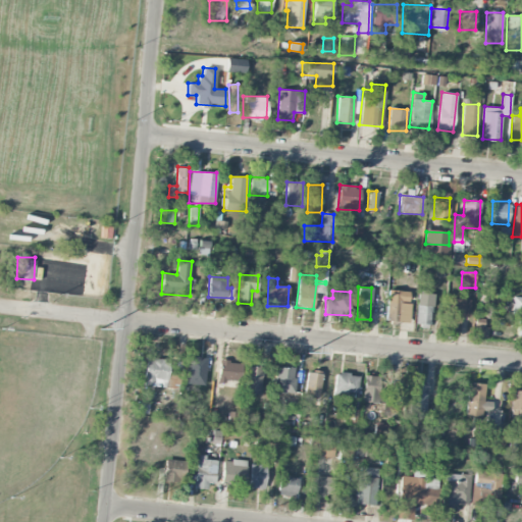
[(409,322),(409,291),(387,291),(386,321),(409,322)]
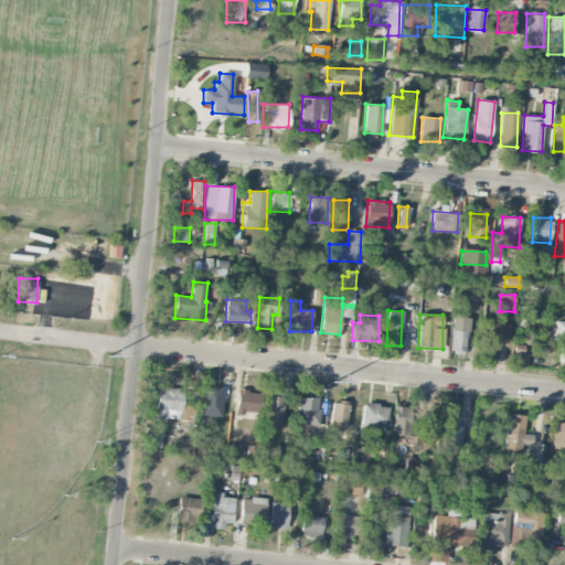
[(450,351),(467,351),(468,318),(451,317),(450,351)]
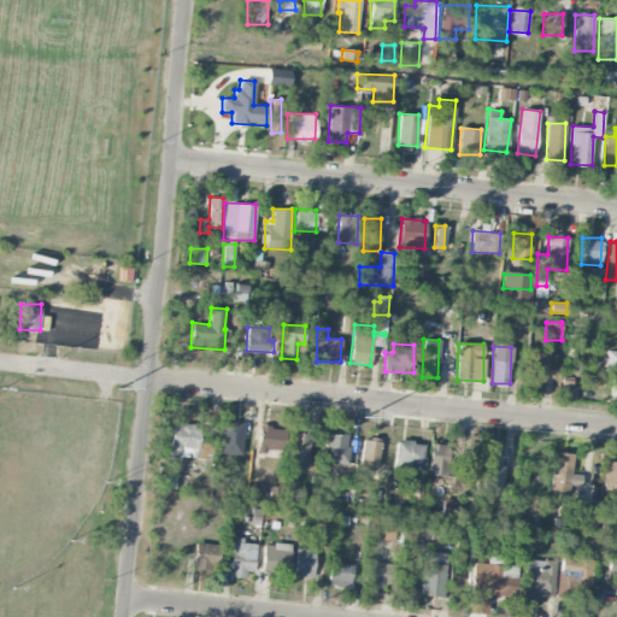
[(616,374),(616,351),(606,351),(605,374),(616,374)]
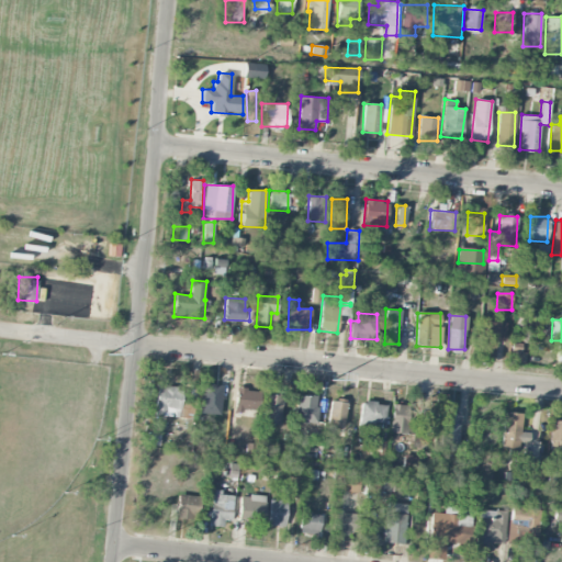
[(506,341),(506,322),(483,322),(482,356),(495,357),(496,341),(506,341)]
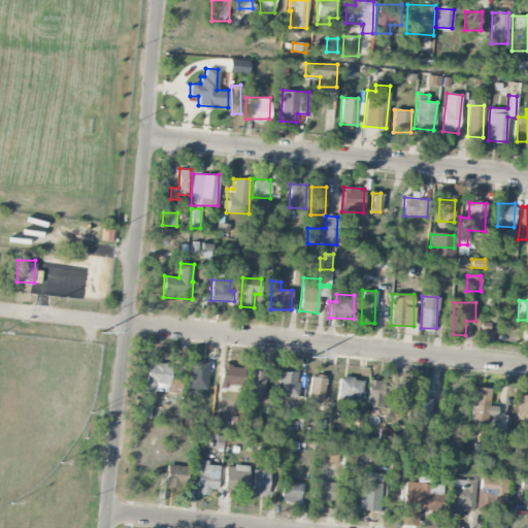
[(480,338),(492,340),(493,338),(489,338),(490,329),(481,328),(480,338)]
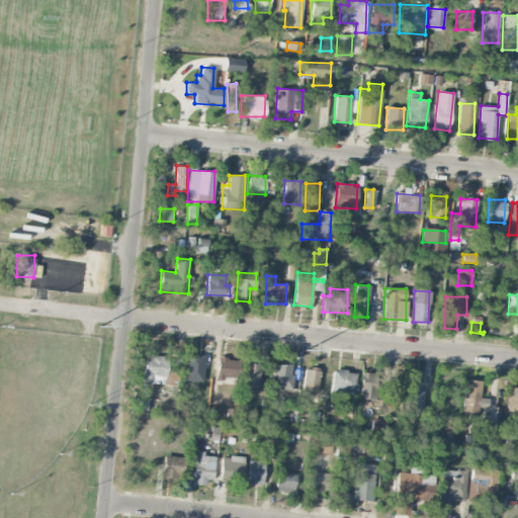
[(204,354),(185,353),(184,380),(203,381),(204,354)]
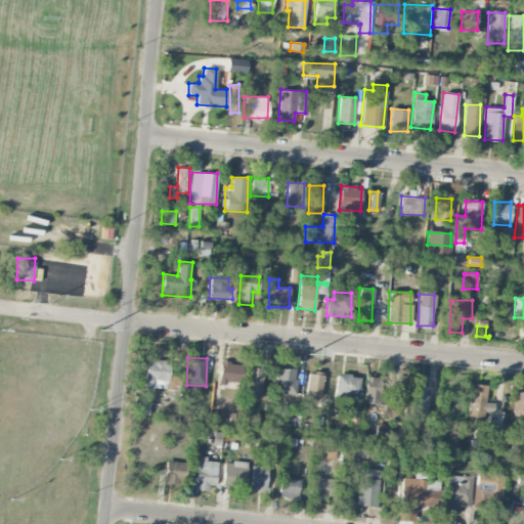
[(168,388),(169,362),(145,360),(144,387),(168,388)]
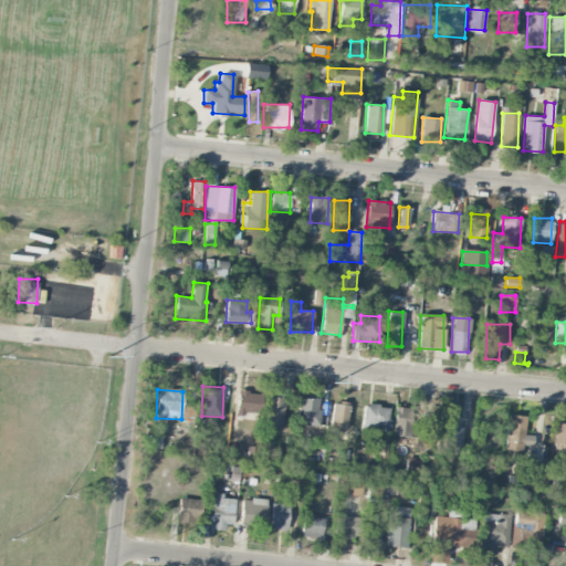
[(255,413),(257,391),(238,390),(237,413),(255,413)]
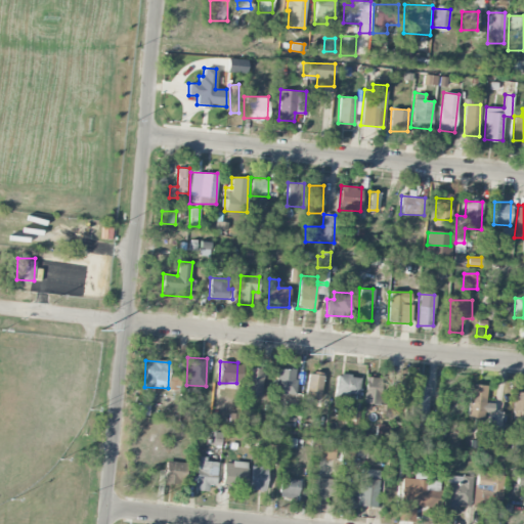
[(245,395),(262,395),(263,367),(246,367),(245,395)]
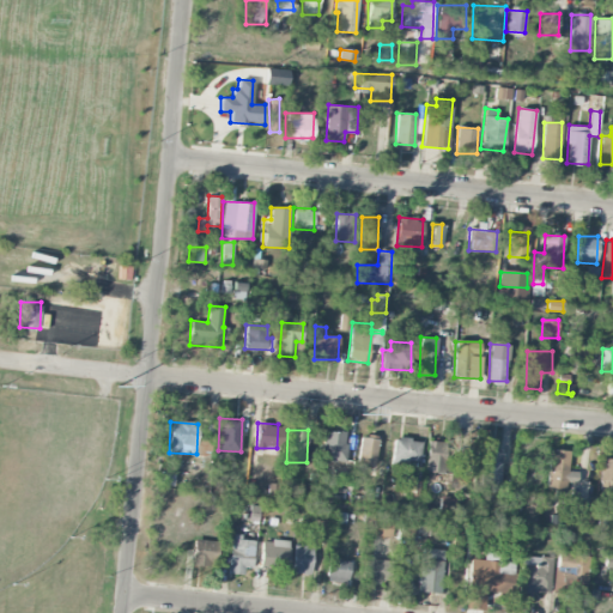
[(321,460),(345,461),(346,431),(322,431),(321,460)]
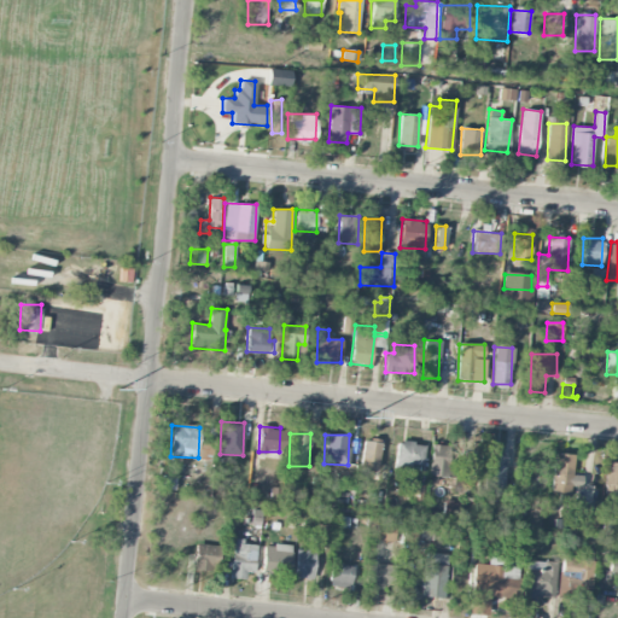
[(379,468),(380,442),(362,441),(361,467),(379,468)]
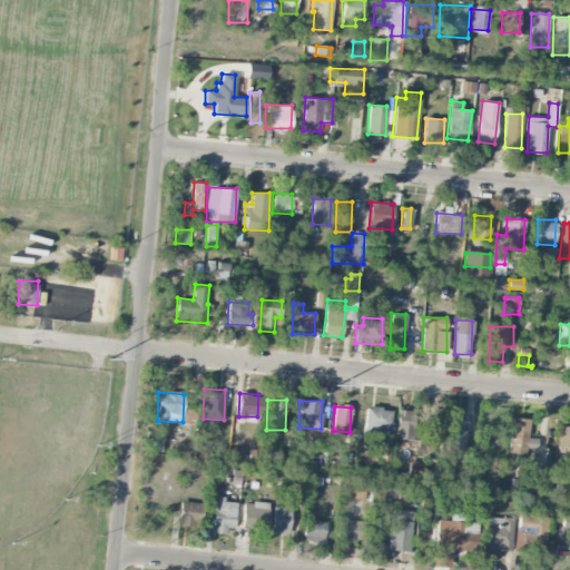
[(391,409),(366,408),(365,433),(379,433),(379,429),(390,429),(391,409)]
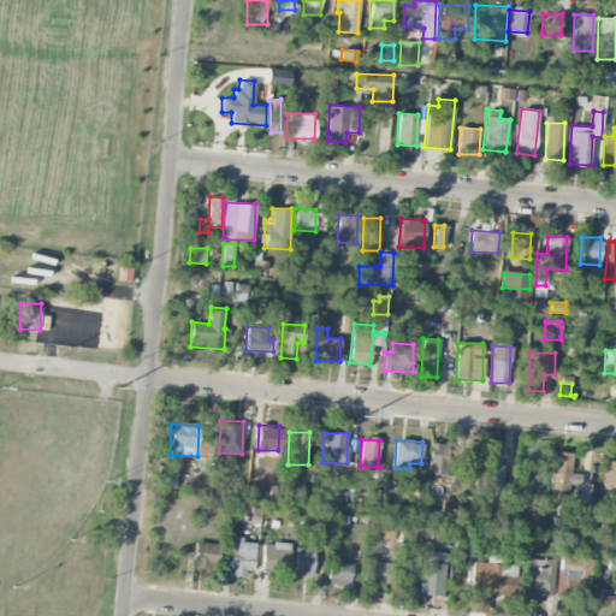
[(436,474),(449,475),(452,445),(430,443),(426,480),(434,481),(436,474)]
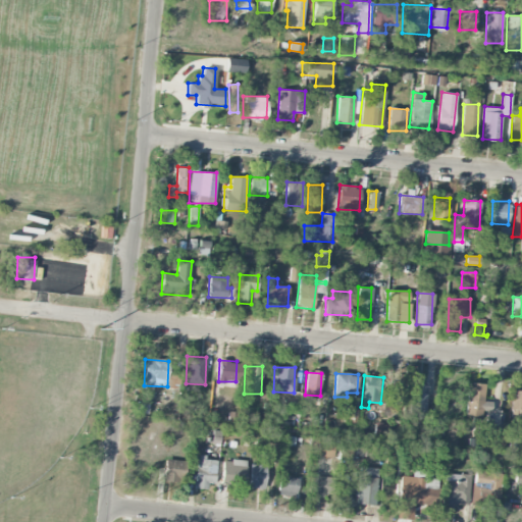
[(426,419),(427,380),(412,379),(410,419),(426,419)]
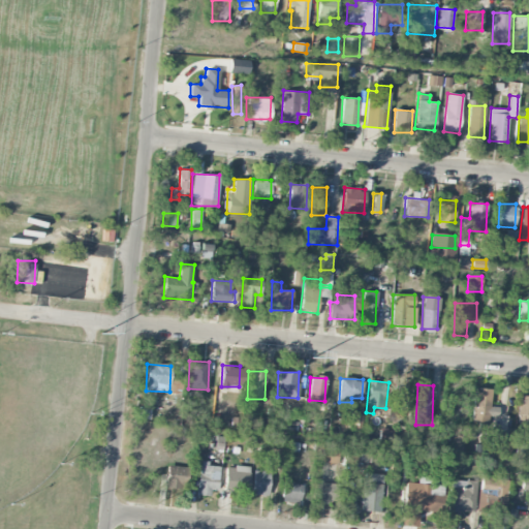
[(492,389),(474,387),(473,423),(495,424),(496,407),(491,406),(492,389)]
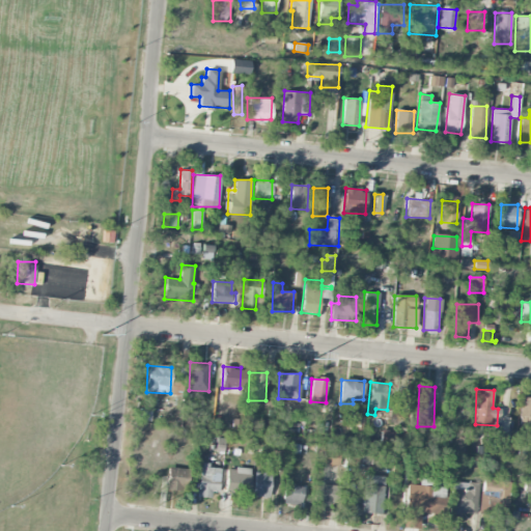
[(518,427),(530,429),(530,397),(522,396),(518,427)]
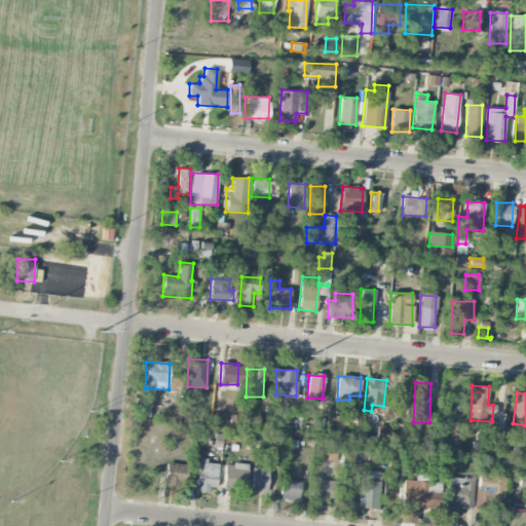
[(401,419),(402,397),(387,397),(386,418),(401,419)]
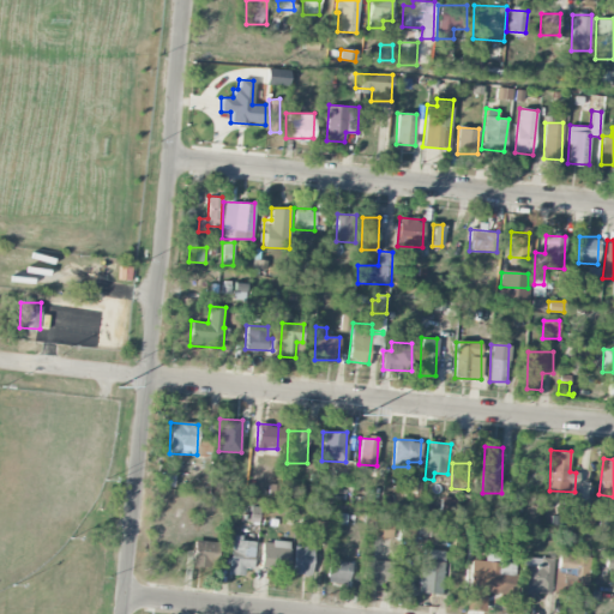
[(414,488),(413,481),(404,482),(407,495),(420,494),(419,487),(414,488)]
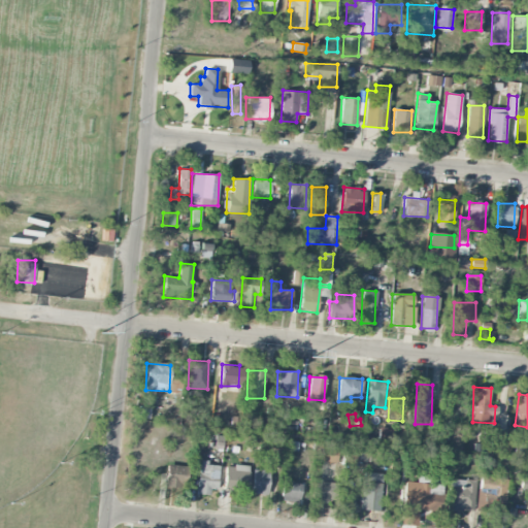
[(391,428),(378,428),(378,440),(391,440),(391,428)]
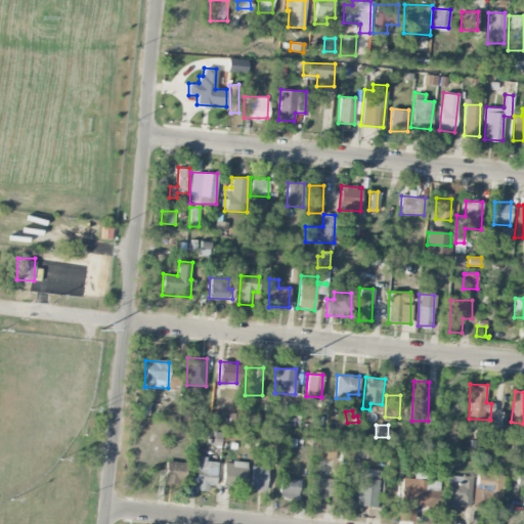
[(503,449),(503,431),(487,430),(487,448),(503,449)]
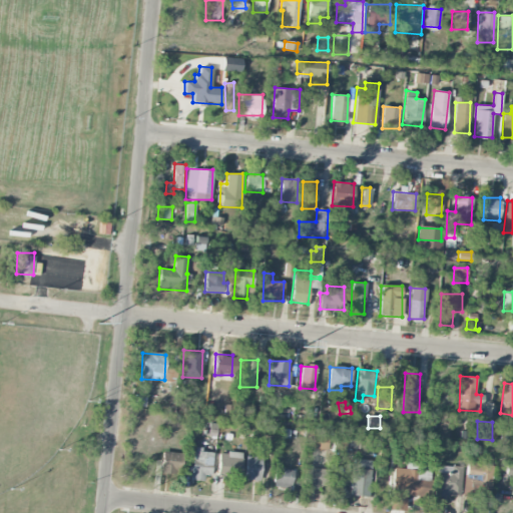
[(512,440),(512,431),(503,431),(502,440),(512,440)]
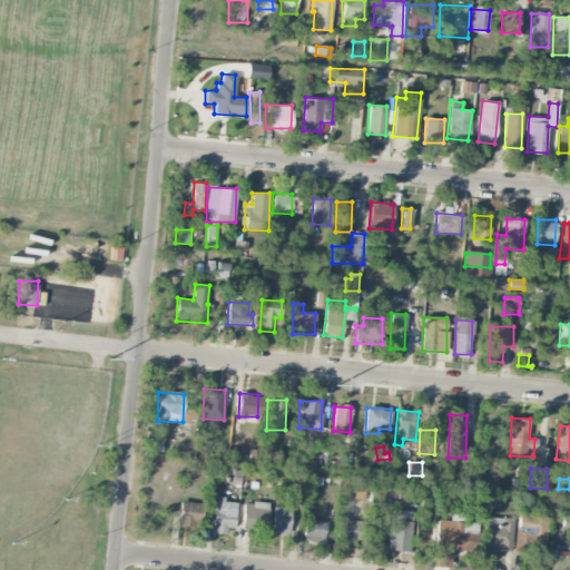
[(347,499),(366,499),(367,483),(347,483),(347,499)]
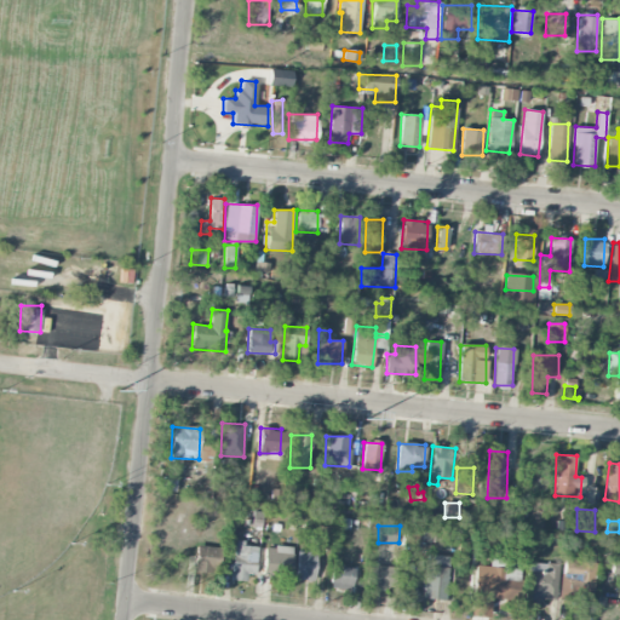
[(405,539),(418,540),(419,529),(406,528),(405,539)]
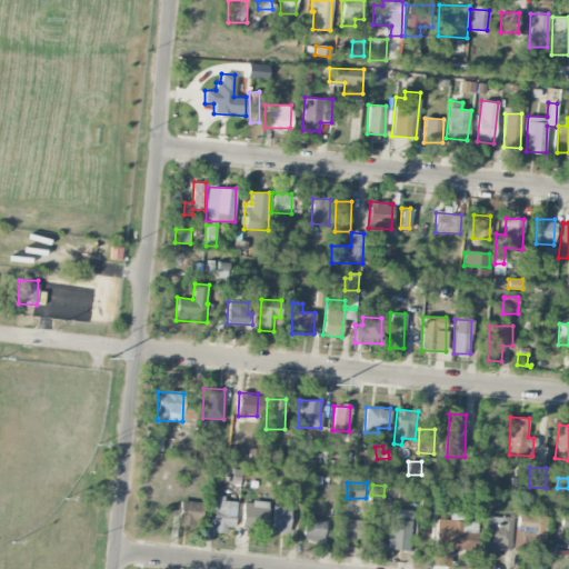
[(211,532),(231,533),(235,499),(216,498),(211,532)]
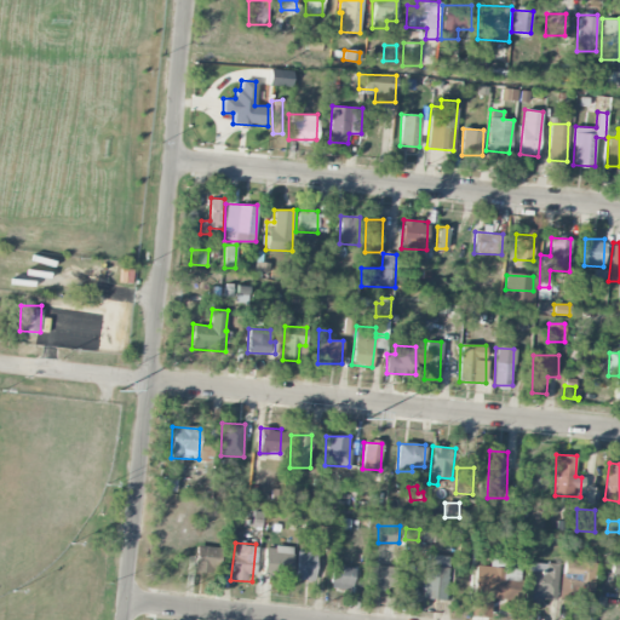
[(217,573),(218,546),(196,545),(195,570),(217,573)]
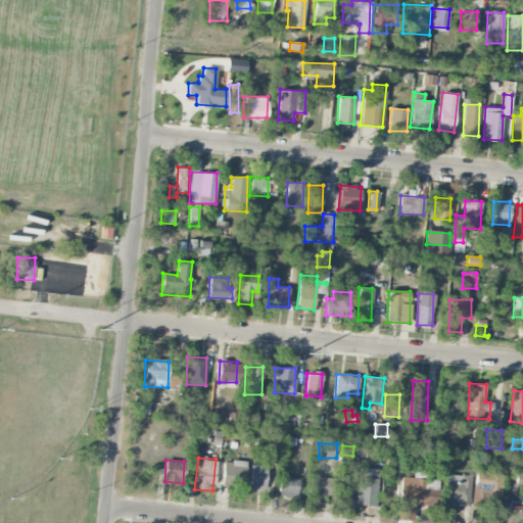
[(222,483),(245,484),(246,461),(223,460),(222,483)]
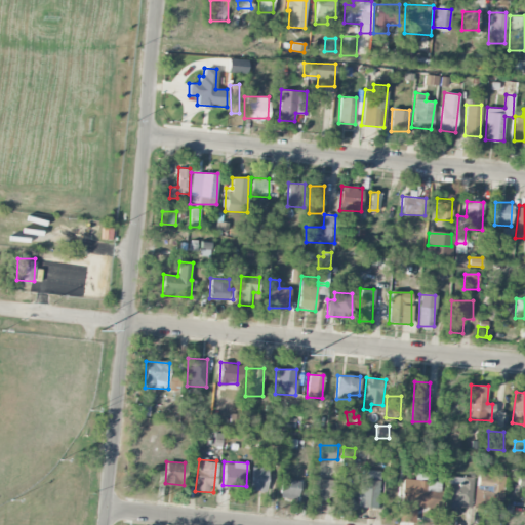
[(268,468),(251,467),(250,490),(267,491),(268,468)]
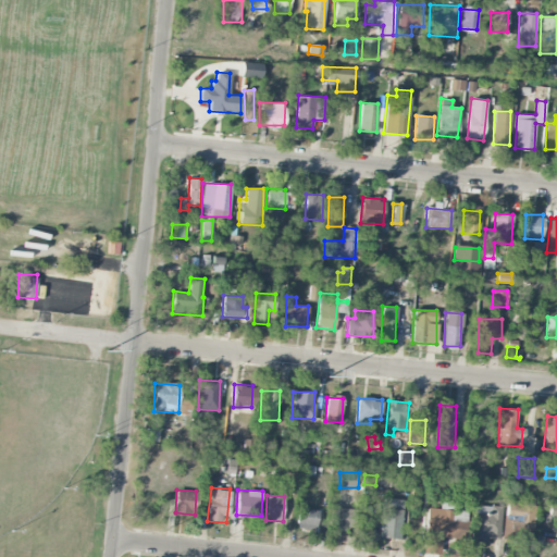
[(382,537),(403,539),(403,498),(382,498),(382,537)]
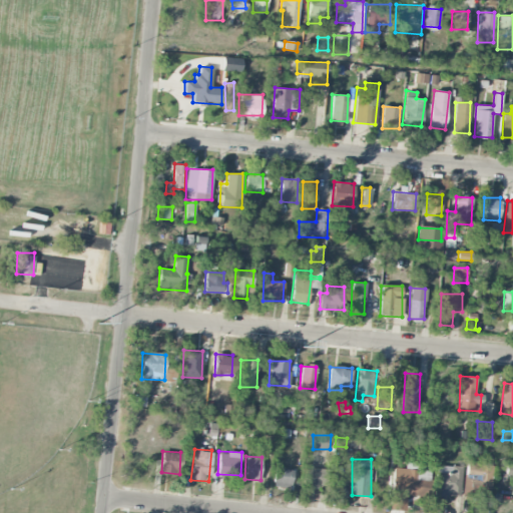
[(492,464),(465,463),(464,496),(491,497),(492,464)]
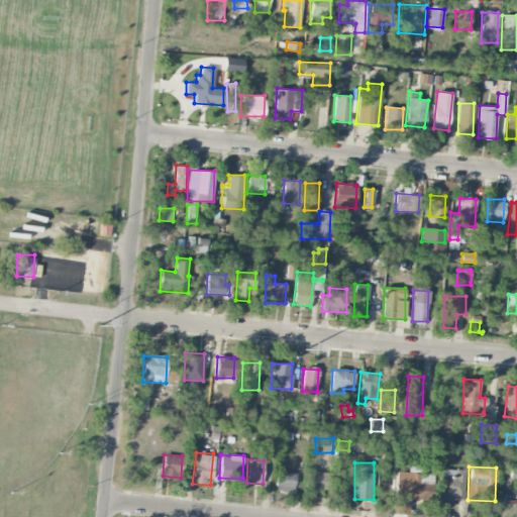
[(463,500),(464,470),(440,469),(439,499),(463,500)]
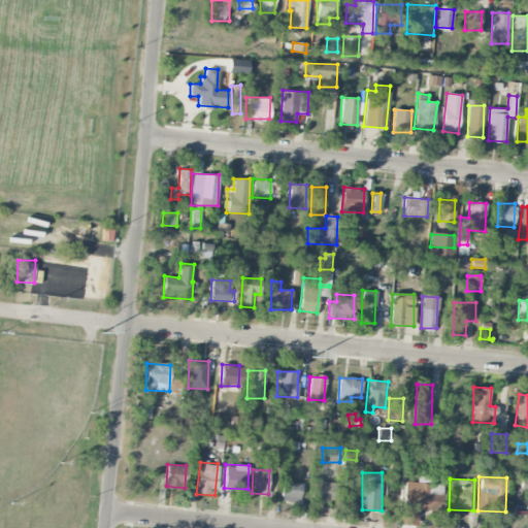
[(302,484),(285,480),(279,499),(297,503),(302,484)]
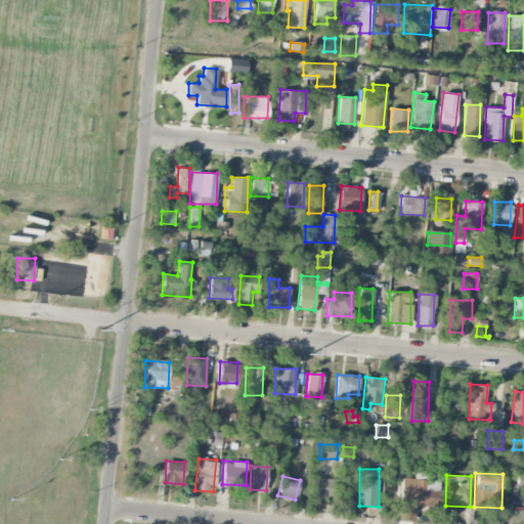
[(335,477),(311,476),(310,495),(334,496),(335,477)]
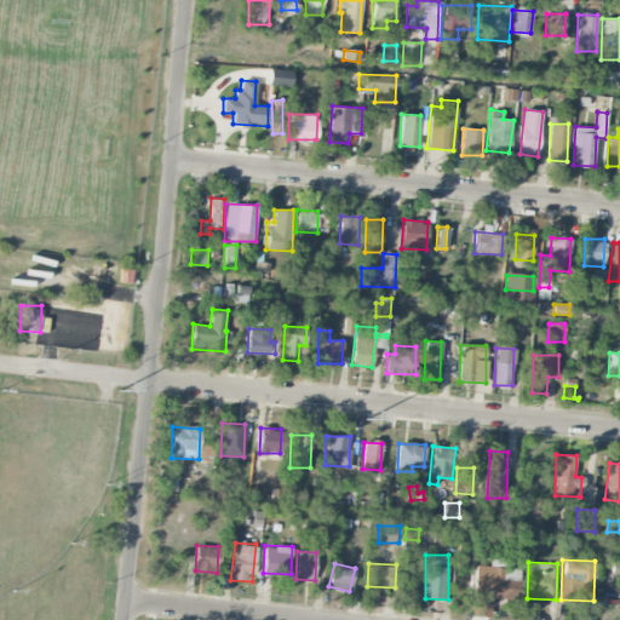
[(474,604),(492,604),(492,598),(517,598),(517,568),(475,567),(474,604)]
